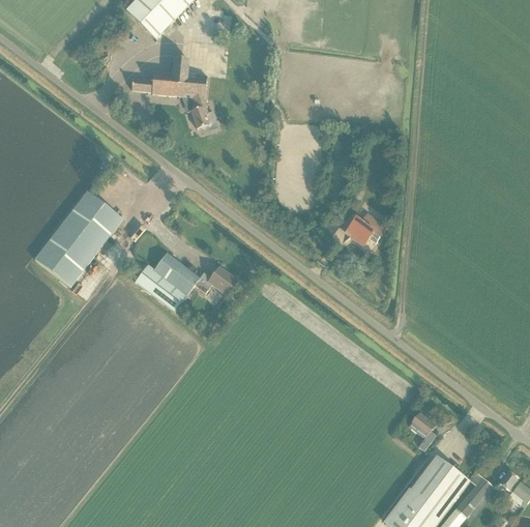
[(135,0),(126,9),(156,38),(193,0),(135,0)]
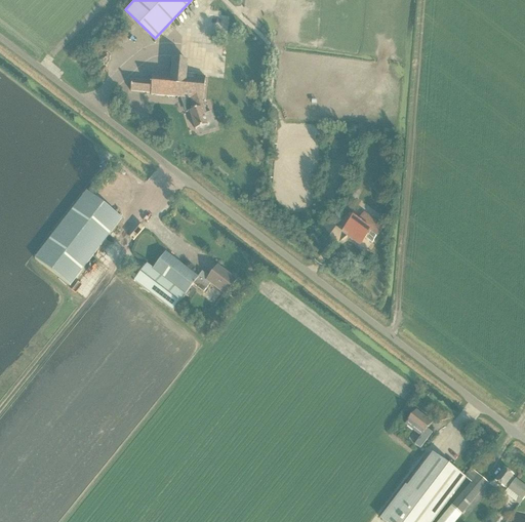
[(151,92),(194,96),(197,106),(190,109),(195,127),(207,123),(204,113),(207,112),(203,97),(204,97),(205,74),(188,72),(189,58),(173,57),(170,71),(153,70),(152,79),(132,77),(130,89),(151,91),(151,92)]
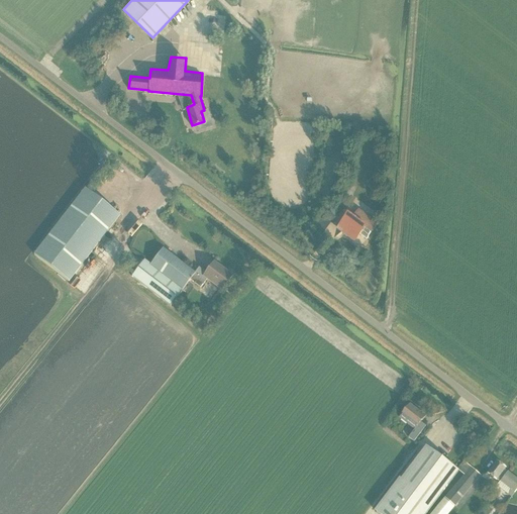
[(85,186),(34,252),(70,279),(120,213),(85,186)]
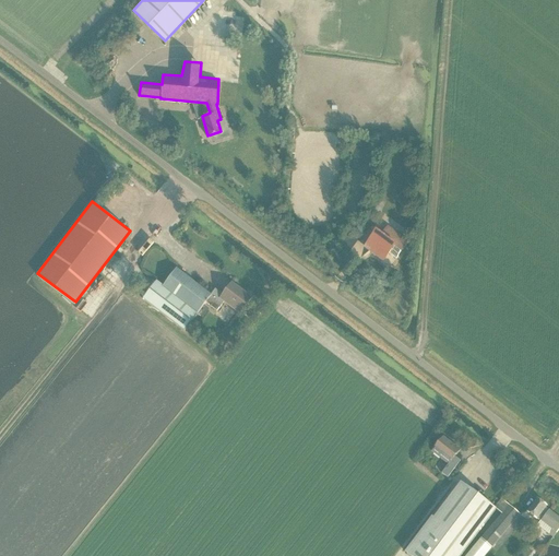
[(359,220),(355,226),(361,231),(366,224),(359,220)]
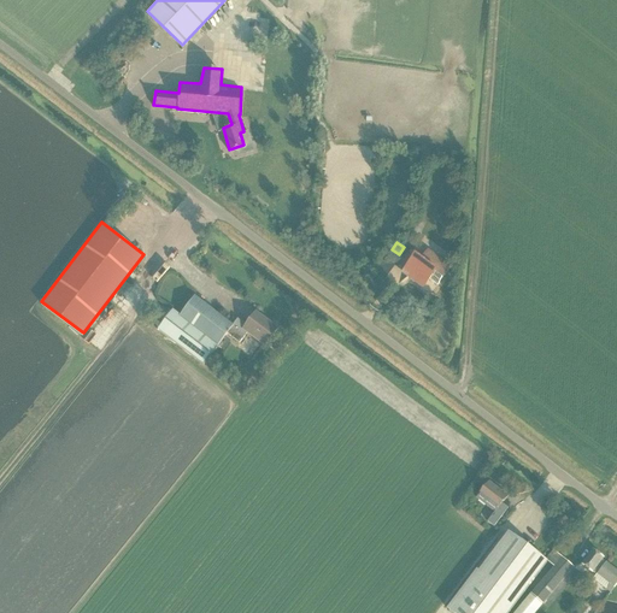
[(430,275),(438,282),(450,265),(428,249),(422,257),(416,253),(405,266),(409,269),(409,273),(423,284),(430,275)]
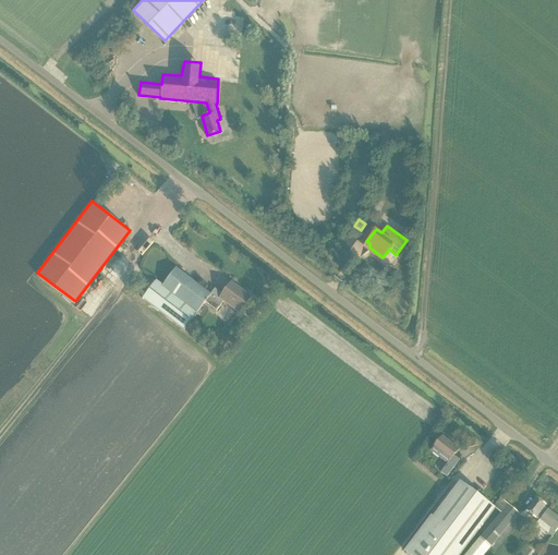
[(231,280),(222,291),(215,286),(210,292),(177,265),(162,284),(156,278),(142,297),(184,328),(206,300),(217,308),(223,300),(239,311),(251,296),(231,280)]
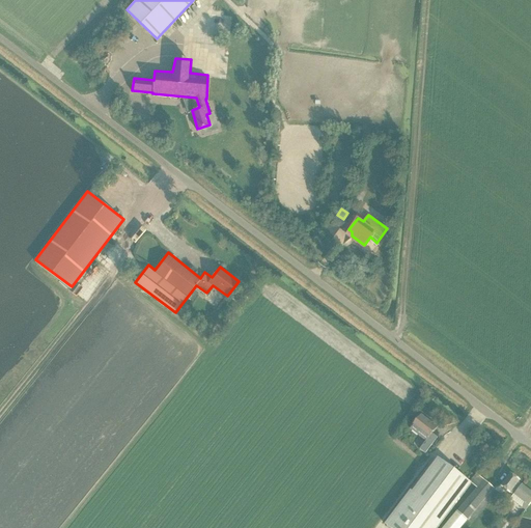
[(425,451),(434,440),(428,436),(437,425),(420,413),(411,427),(425,439),(420,447),(425,451)]
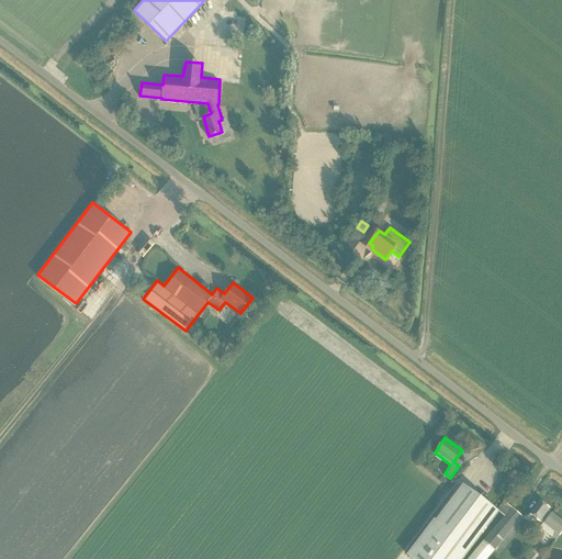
[(408,555),(414,558),(460,558),(498,510),(463,483),(408,555)]
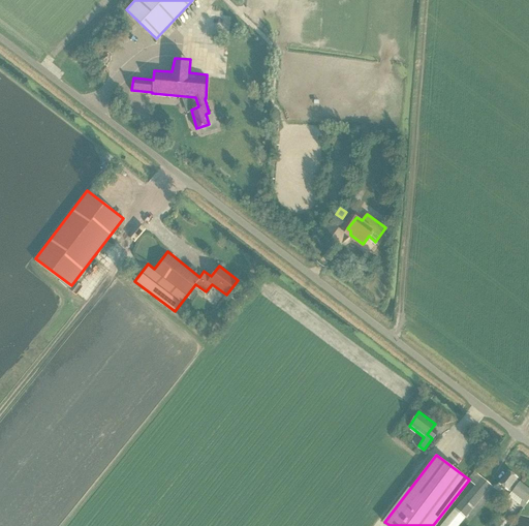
[(528,497),(528,487),(517,478),(518,477),(508,469),(498,482),(508,490),(508,489),(511,491),(512,491),(523,499),(520,503),(523,506),(528,497)]
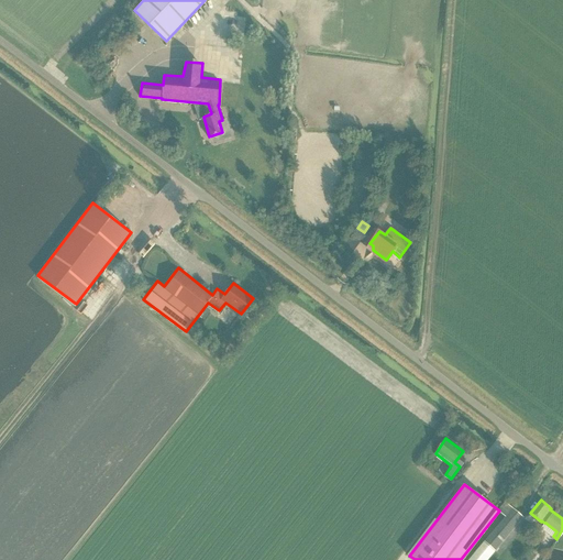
[(496,549),(523,516),(506,501),(498,508),(506,515),(485,540),(496,549)]
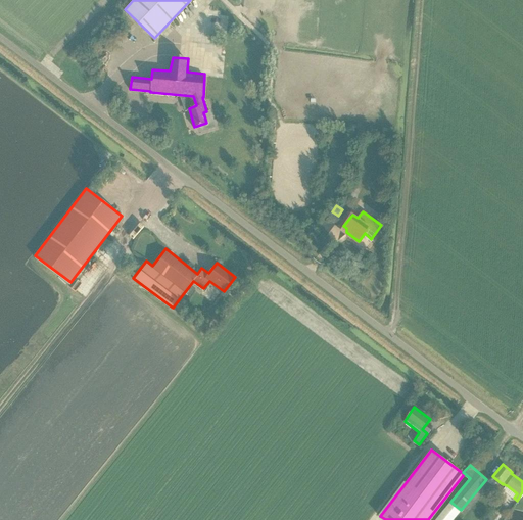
[(434,519),(452,519),(460,510),(449,502),(434,519)]
